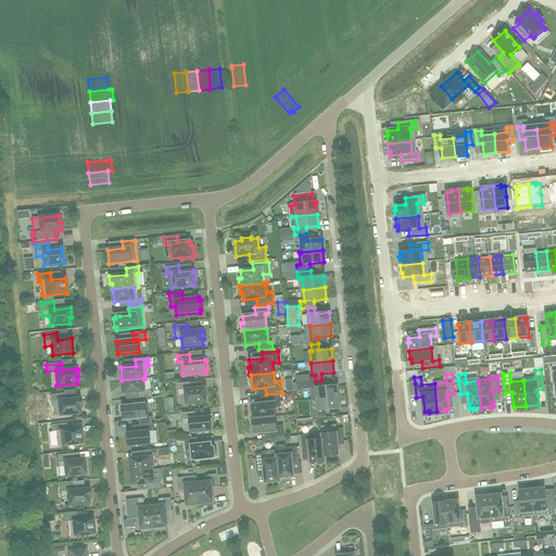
[(143,378),(122,380),(123,393),(138,392),(139,399),(152,397),(151,391),(144,391),(143,379),(143,378)]
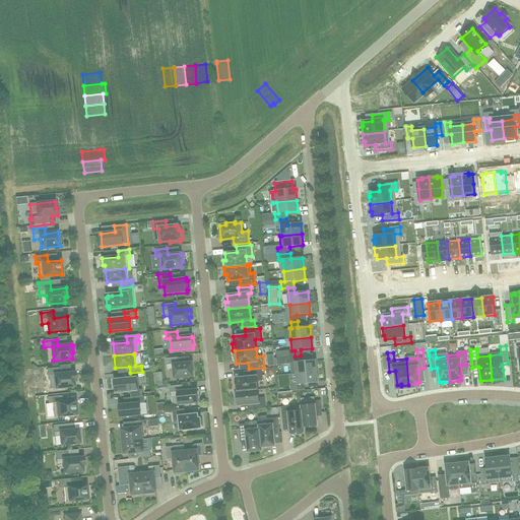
[(301,355),(295,356),(289,356),(291,374),(316,372),(315,361),(302,362),(301,355)]
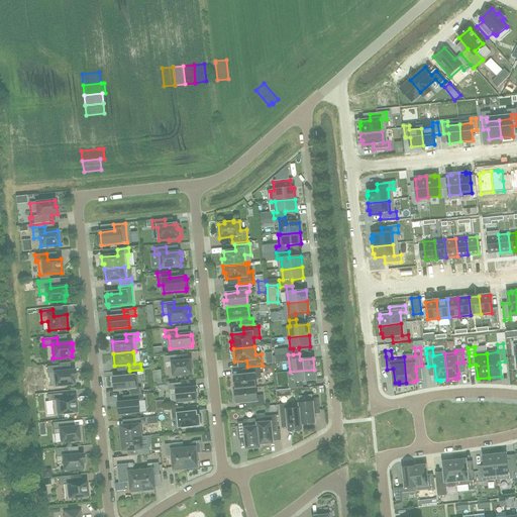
[(174,368),(175,377),(194,375),(193,360),(180,362),(179,355),(167,356),(168,368),(174,368)]
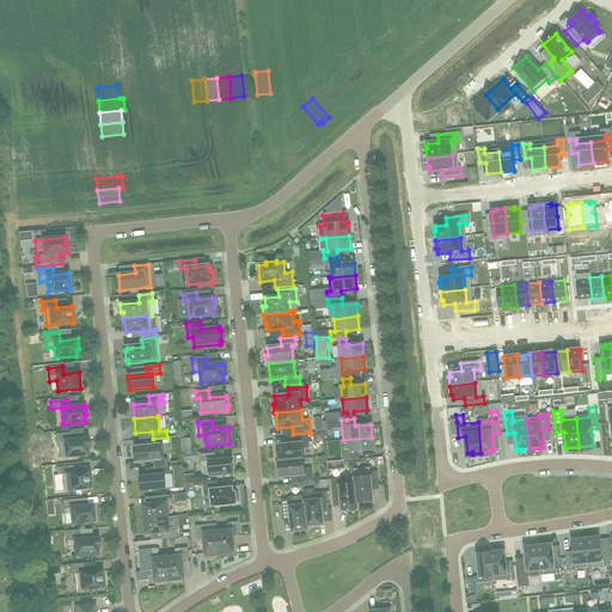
[(89,448),(89,439),(71,440),(69,433),(55,434),(56,447),(63,447),(65,458),(87,456),(87,448),(89,448)]
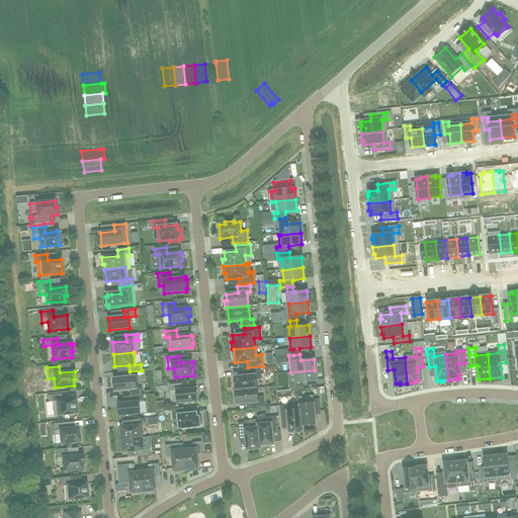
[(236,391),(257,389),(256,380),(262,379),(261,368),(246,369),(246,375),(235,377),(236,391)]
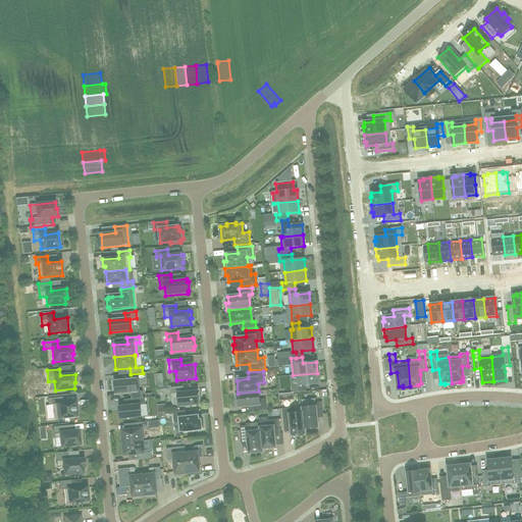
[(305,385),(319,384),(317,373),(293,375),(293,376),(298,375),(299,386),(300,393),(306,392),(305,385)]
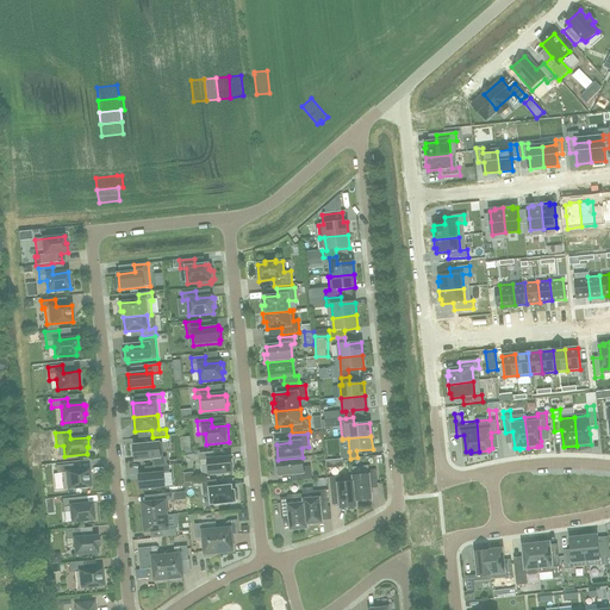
[(138,459),(155,458),(155,465),(169,464),(169,456),(166,456),(165,441),(137,443),(138,459)]
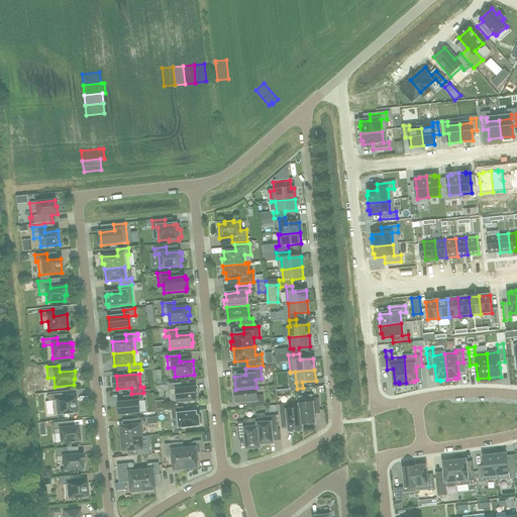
[(177,395),(177,402),(197,400),(196,397),(198,397),(197,390),(196,390),(196,388),(182,389),(181,383),(169,385),(171,396),(177,395)]
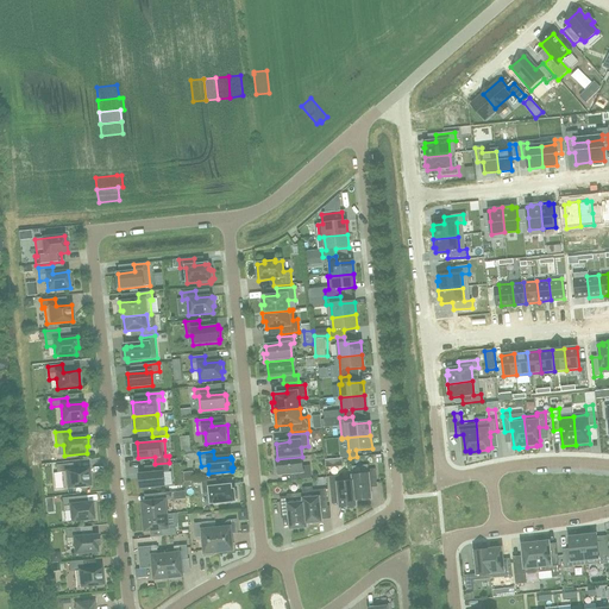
[(303,466),(302,457),(277,459),(277,460),(275,460),(275,469),(278,468),(278,476),(293,473),(294,481),(312,479),(311,465),(303,466)]
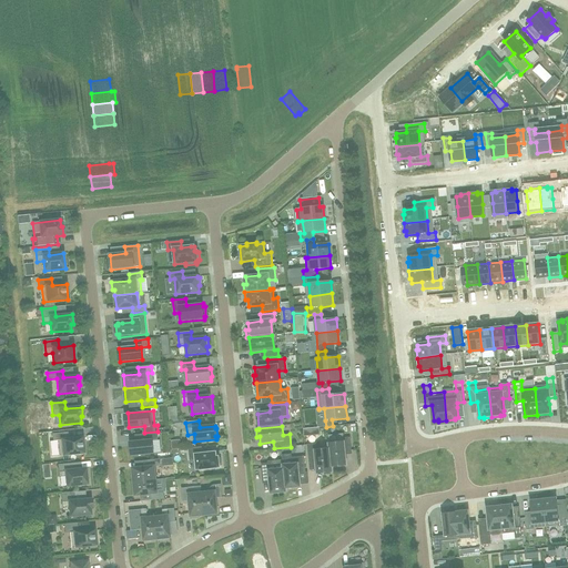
[(84,454),(82,438),(68,439),(68,433),(52,434),(52,442),(58,440),(59,456),(84,454)]
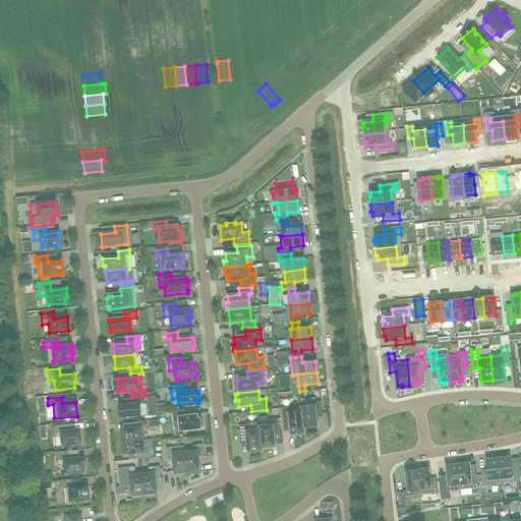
[(145,398),(124,399),(124,405),(118,405),(119,419),(141,417),(140,405),(145,404),(145,398)]
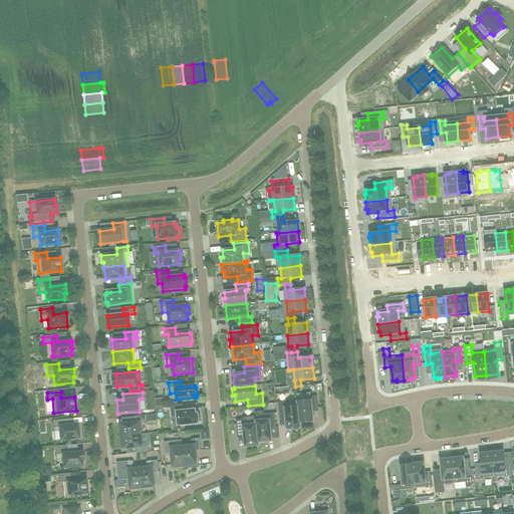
[(300,407),(299,407),(301,428),(302,428),(301,423),(314,422),(313,410),(319,409),(318,397),(312,398),(312,401),(299,402),(300,407)]
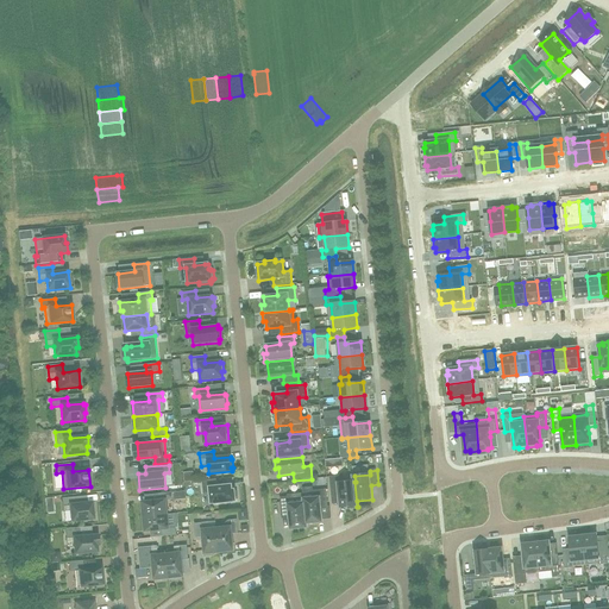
[(357,507),(355,482),(345,482),(345,476),(331,477),(333,495),(340,494),(341,508),(349,507),(349,510),(357,509),(356,507),(357,507)]
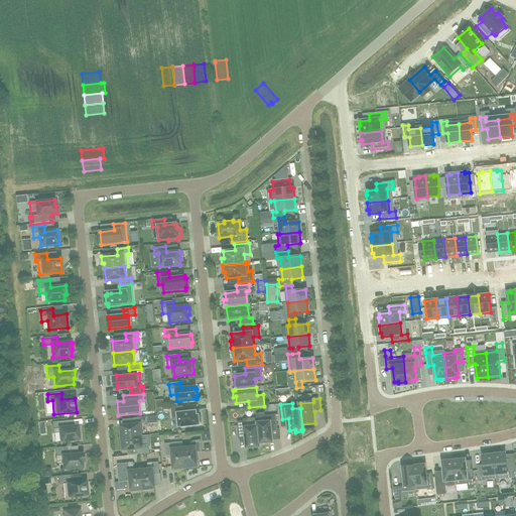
[(183,412),(183,406),(171,407),(172,419),(177,418),(178,427),(200,425),(200,423),(202,423),(201,416),(199,416),(199,415),(197,415),(196,411),(183,412)]
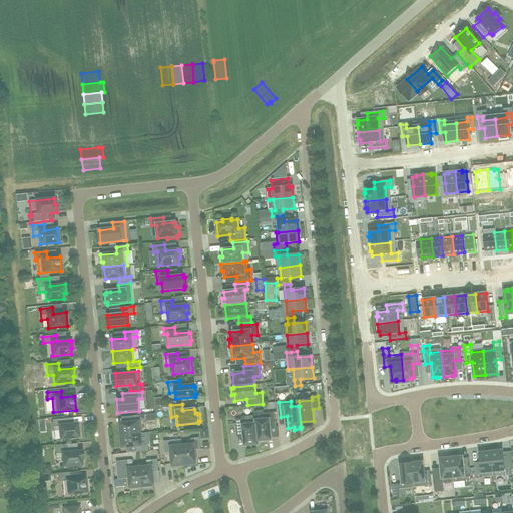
[(255,421),(258,445),(259,445),(258,441),(272,440),(270,428),(276,428),(275,413),(264,414),(264,420),(255,421)]
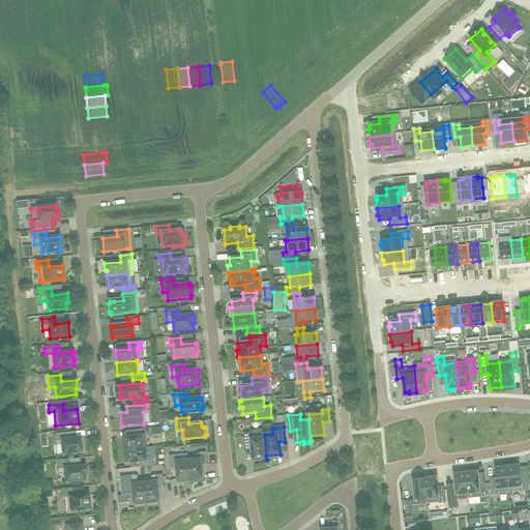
[(123,438),(124,450),(145,448),(144,436),(150,435),(149,429),(137,430),(138,436),(123,438)]
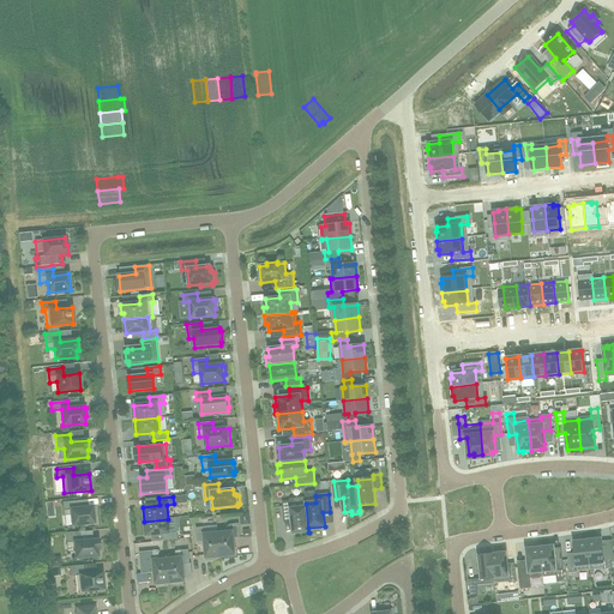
[(77,501),(62,503),(64,516),(71,516),(72,527),(95,524),(94,517),(96,517),(95,509),(92,509),(92,507),(77,509),(77,501)]
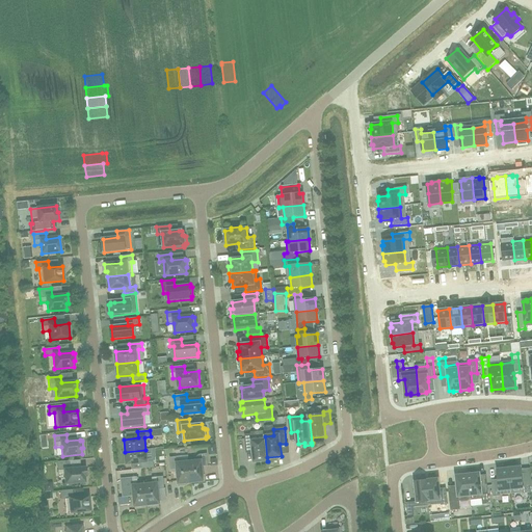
[(254,462),(267,461),(265,436),(265,440),(251,441),(250,434),(244,435),(246,451),(253,450),(254,462)]
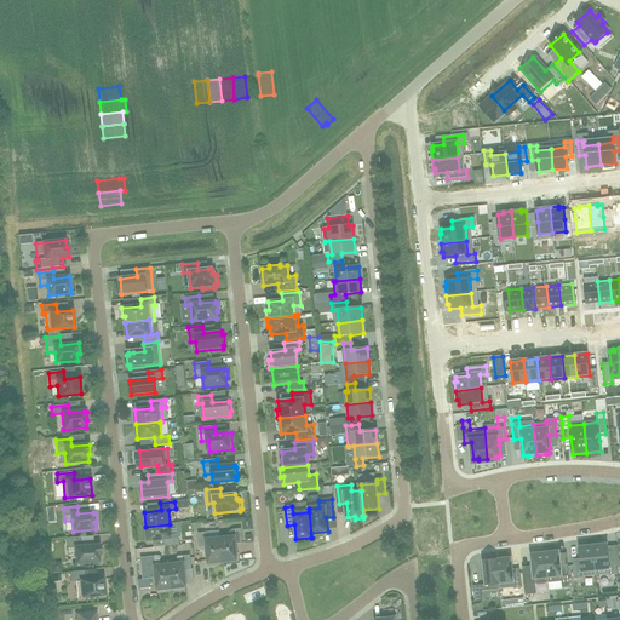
[(170,524),(145,527),(148,541),(165,539),(165,546),(179,545),(179,538),(172,538),(170,524)]
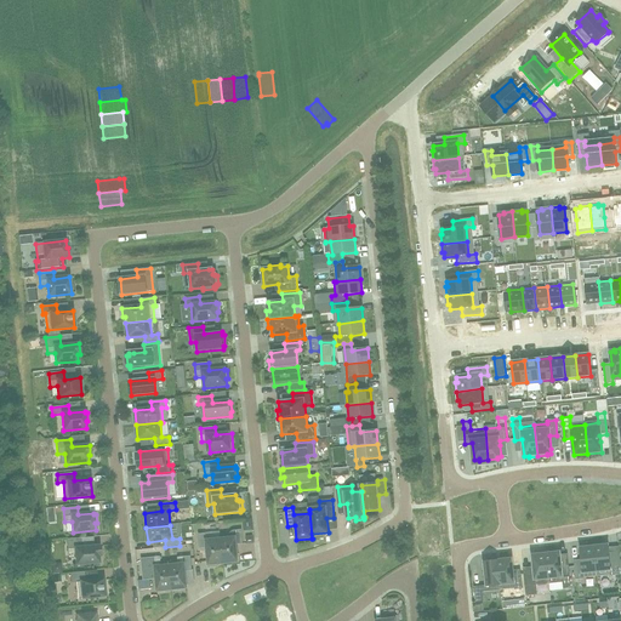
[(234,530),(234,531),(231,533),(228,535),(228,539),(221,540),(223,564),(238,562),(235,545),(243,545),(241,530),(234,530)]
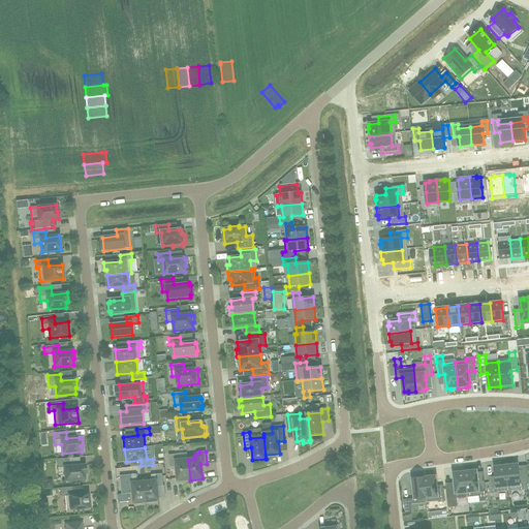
[(190,480),(188,460),(176,461),(175,455),(168,456),(169,467),(176,467),(178,484),(185,483),(184,480),(190,480)]
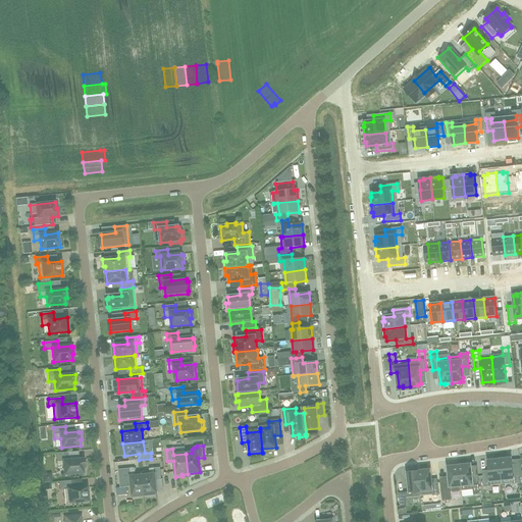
[(85,468),(84,459),(68,460),(68,453),(56,454),(57,466),(63,466),(64,475),(84,473),(83,468),(85,468)]
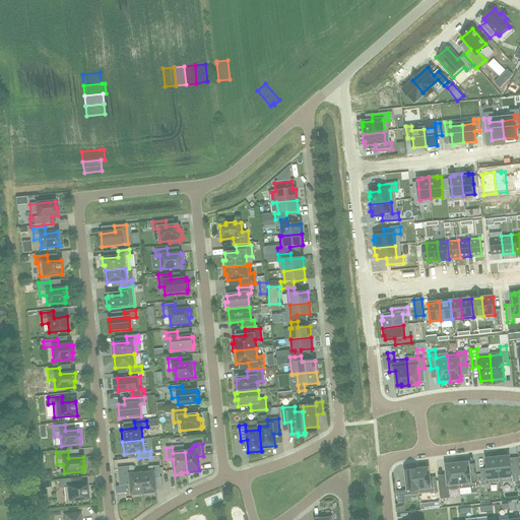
[(505,456),(497,457),(500,483),(511,481),(511,482),(519,481),(519,469),(510,469),(509,459),(509,457),(505,457),(505,456)]
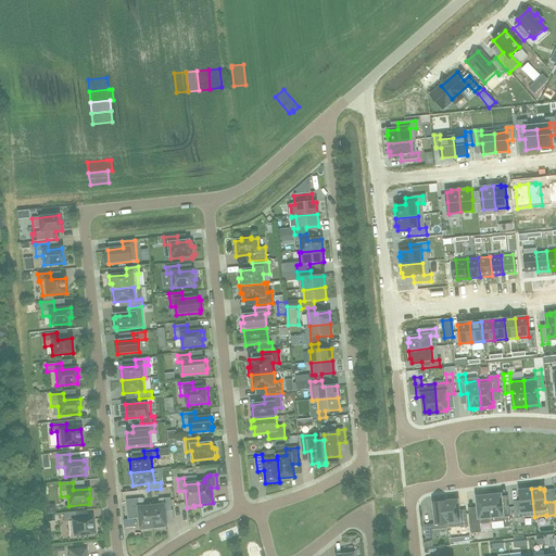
[(520,505),(514,506),(515,519),(522,518),(534,517),(531,489),(523,489),(523,491),(519,491),(520,505)]
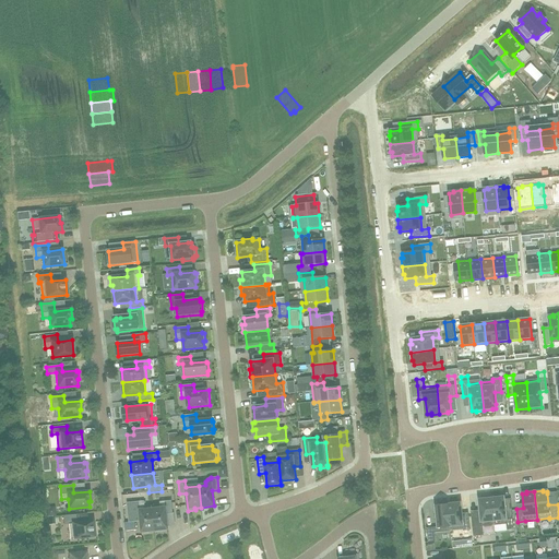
[(480,514),(471,515),(473,537),(484,536),(483,527),(494,526),(491,497),(483,498),(483,500),(478,500),(480,514)]
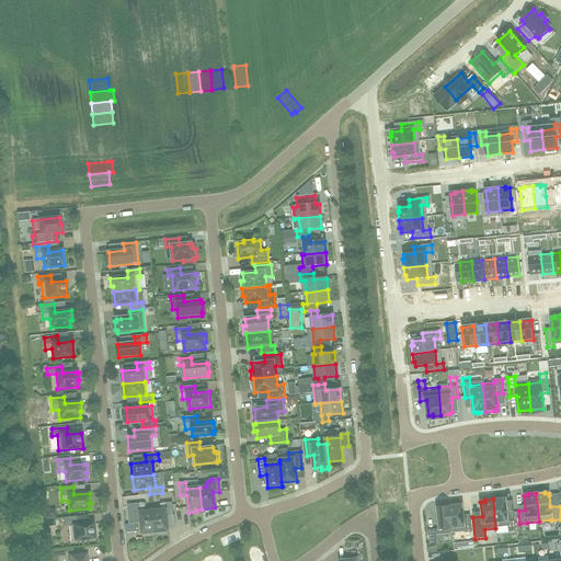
[(501,499),(493,499),(495,528),(508,526),(508,533),(516,531),(514,513),(507,513),(505,500),(501,500),(501,499)]
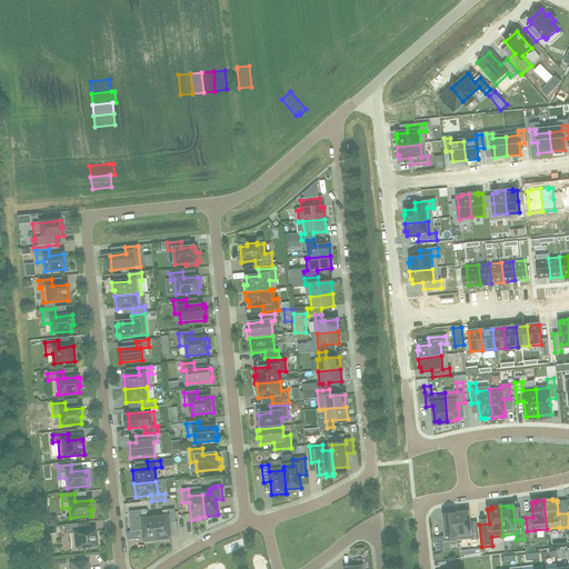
[(158,540),(156,518),(148,519),(147,510),(135,511),(136,527),(142,527),(145,542),(158,540)]
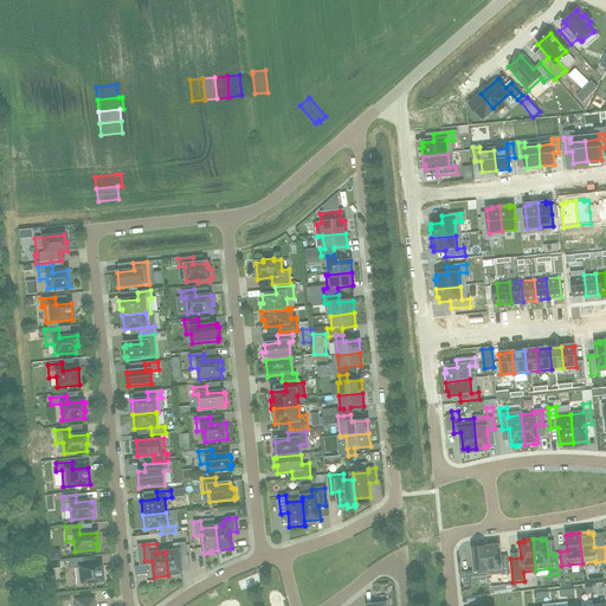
[(174,552),(166,552),(168,575),(182,574),(180,558),(187,558),(186,543),(173,545),(174,552)]
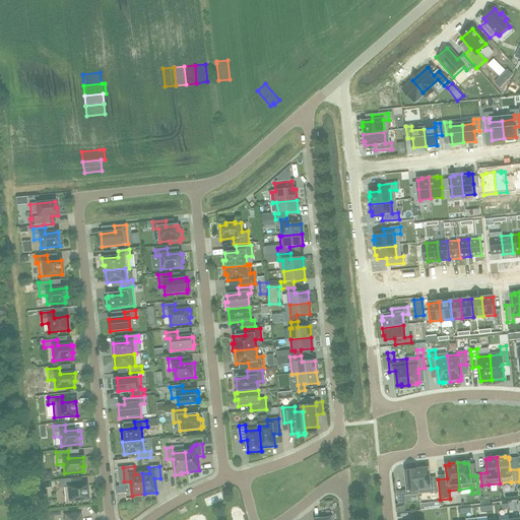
[(416,468),(419,495),(431,494),(431,495),(438,494),(436,480),(430,481),(428,468),(425,469),(424,467),(416,468)]
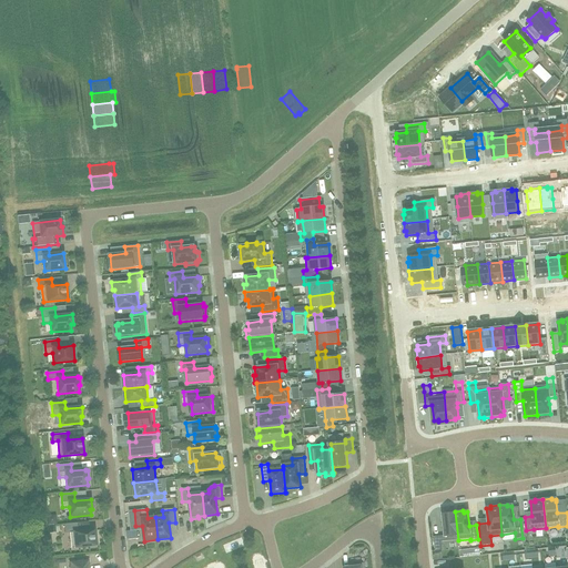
[(444,524),(443,524),(443,525),(444,525),(444,529),(443,529),(443,530),(444,530),(445,536),(434,537),(435,551),(442,550),(442,543),(458,540),(455,511),(447,513),(447,514),(443,515),(444,524)]
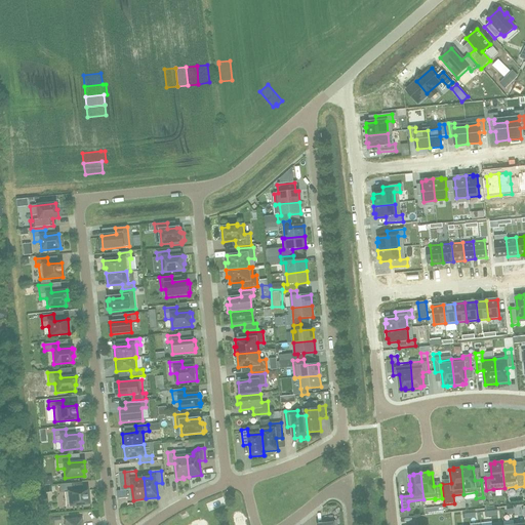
[(89,505),(87,490),(72,491),(71,483),(59,485),(59,493),(65,492),(66,507),(89,505)]
